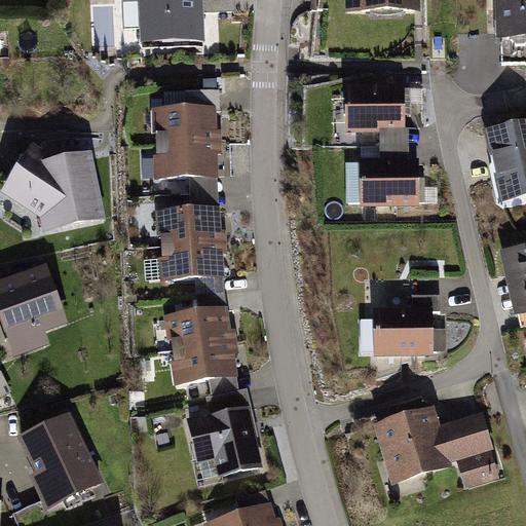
[(137,0),(139,41),(203,39),(202,12),(235,11),(234,0),(137,0)]
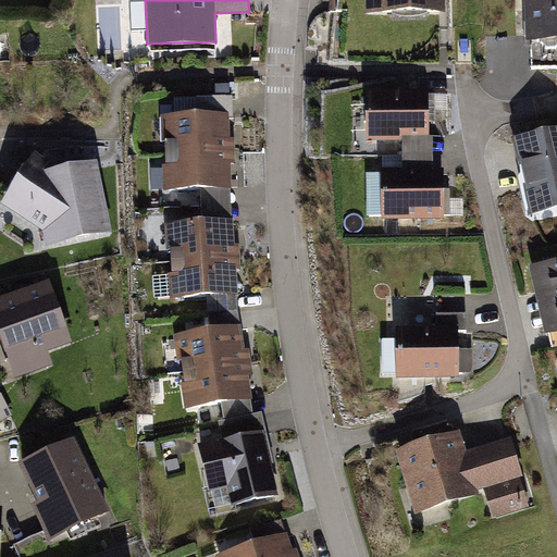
[(440,0),(372,0),(373,13),(440,13),(440,0)]
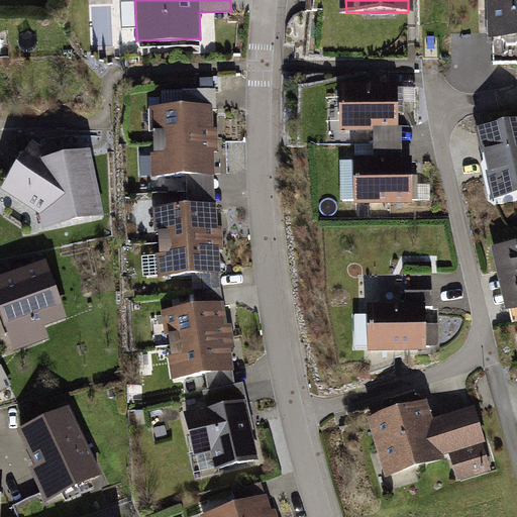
[(516,0),(491,0),(493,41),(516,39),(516,0)]
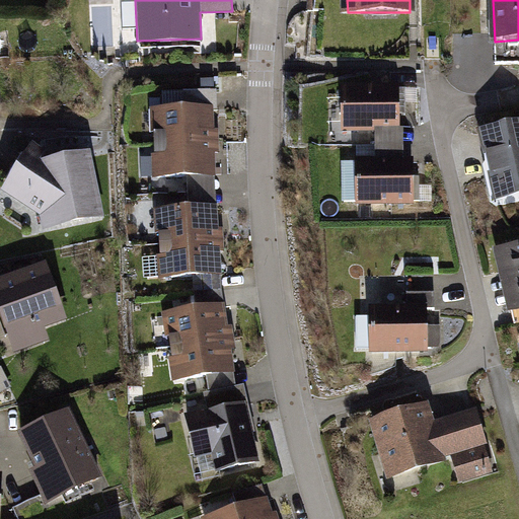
[(398,83),(340,82),(339,129),(377,129),(377,157),(413,158),(425,158),(426,126),(397,126),(398,83)]
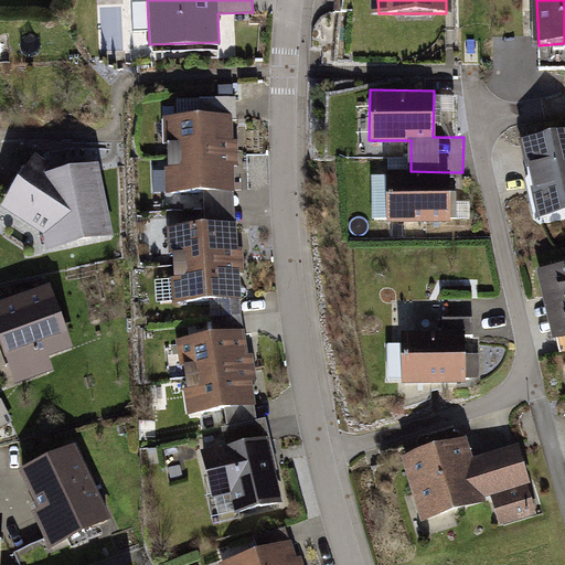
[(231,121),(172,124),(176,194),(235,191),(231,121)]
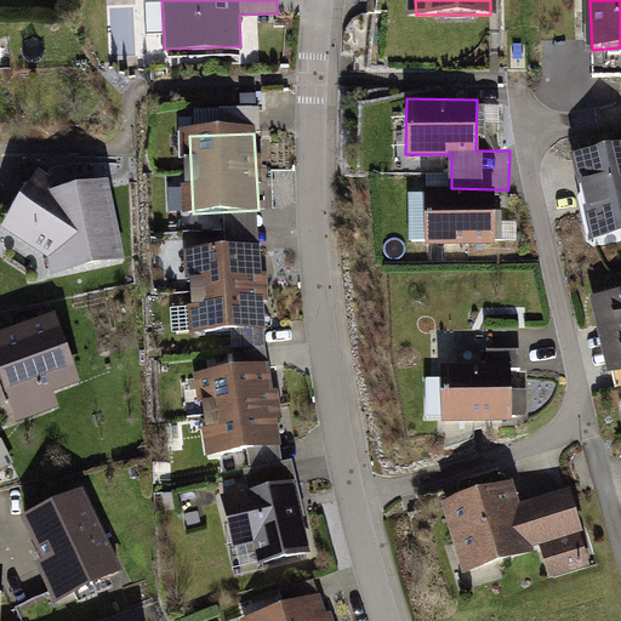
[(620,229),(620,140),(575,151),(593,235),(620,229)]
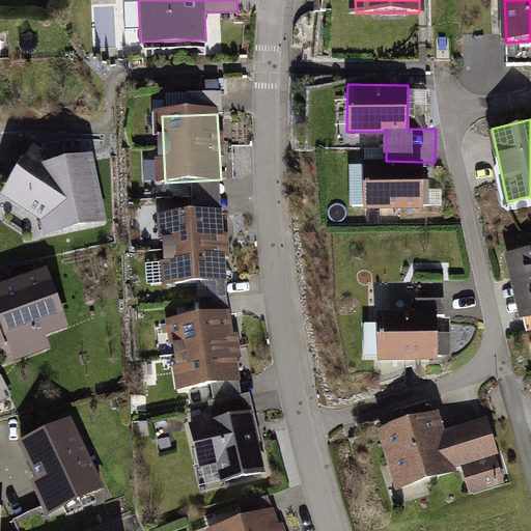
[(101,226),(89,162),(51,169),(35,159),(10,195),(47,220),(50,235),(101,226)]
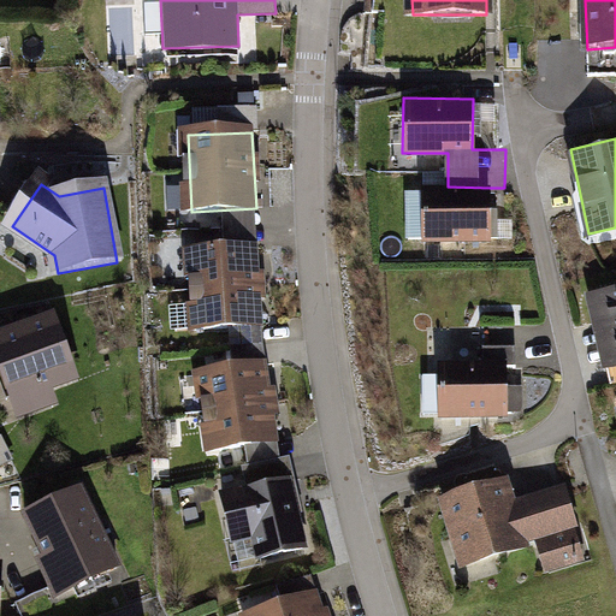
[(490,188),(448,187),(421,187),(421,246),(490,247),(490,188)]
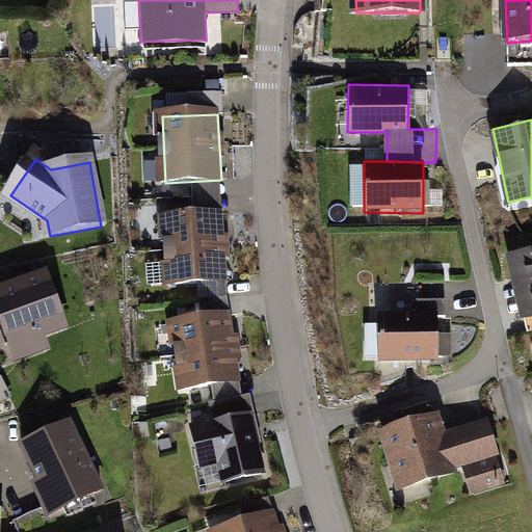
[(220,212),(164,216),(169,285),(227,281),(220,212)]
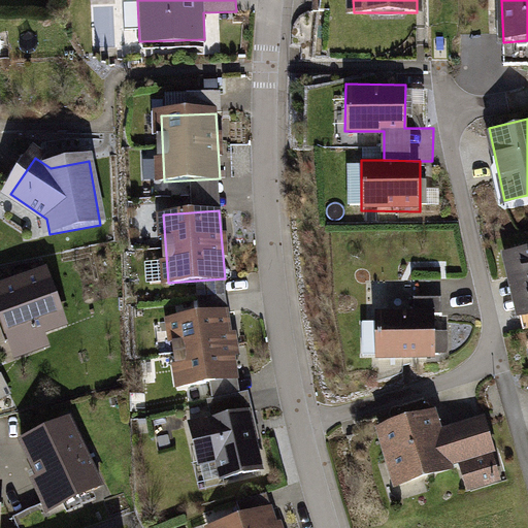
[(527,237),(514,240),(527,308),(527,237)]
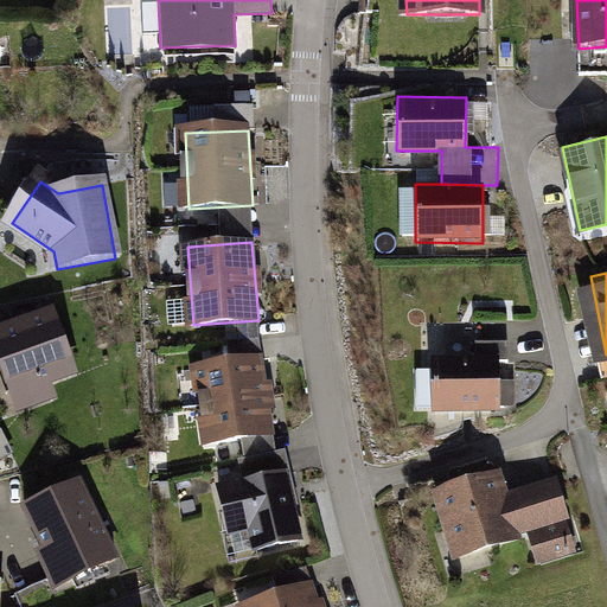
[(82,377),(57,311),(0,331),(0,364),(19,415),(61,400),(56,388),(82,377)]
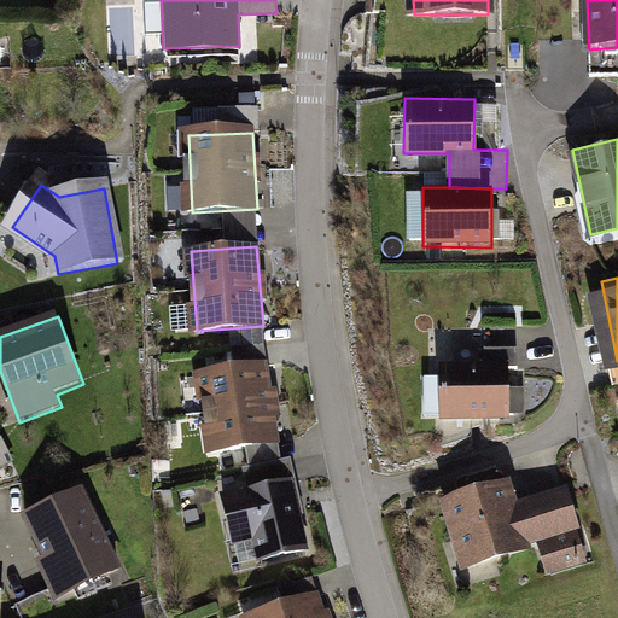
[(233,332),(238,368),(267,363),(261,328),(233,332)]
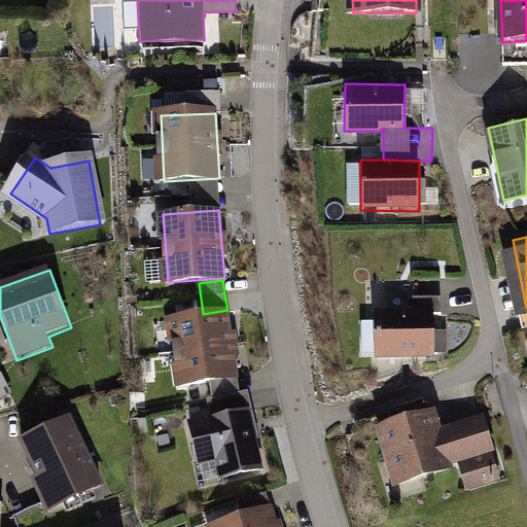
[(432,308),(369,308),(369,353),(432,353),(432,308)]
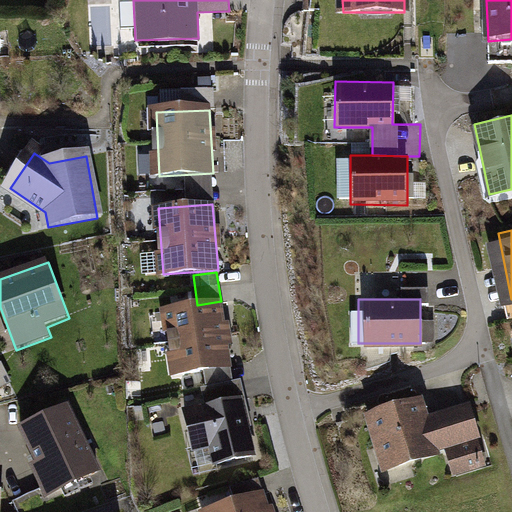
[(153,327),(164,327),(162,301),(151,302),(153,327)]
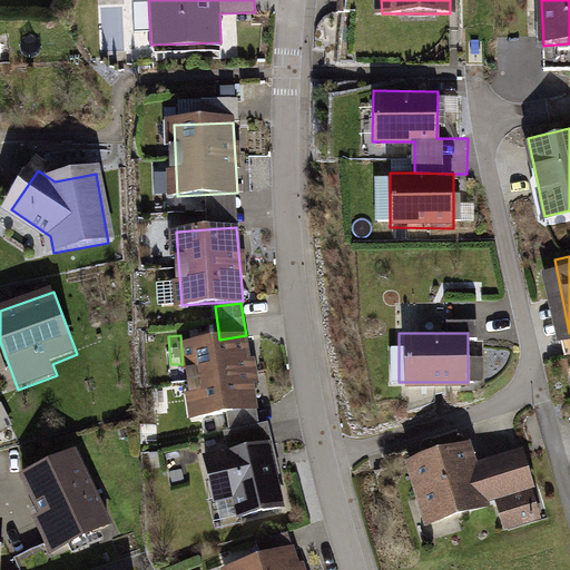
[(219,340),(185,345),(196,418),(257,409),(246,335),(219,340)]
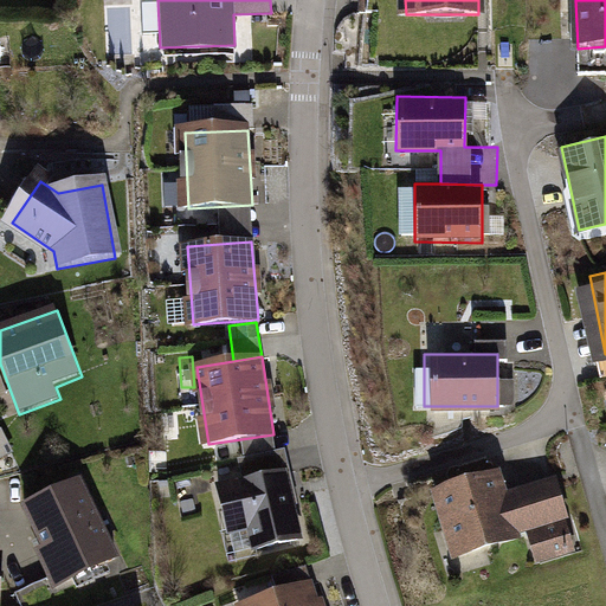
[(502,363),(504,400),(516,399),(514,362),(502,363)]
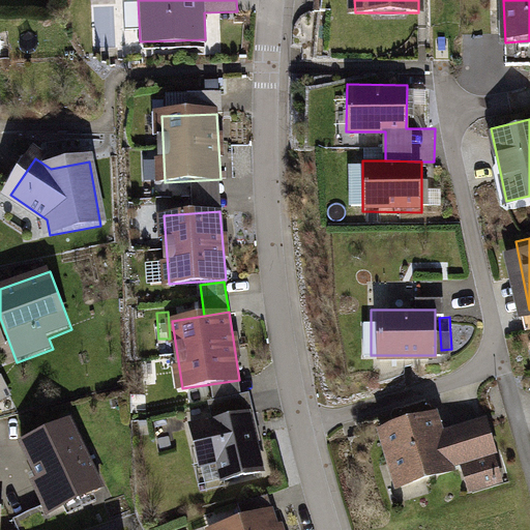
[(212,415),(188,419),(198,464),(216,460),(221,480),(265,472),(249,393),(209,402),(212,415)]
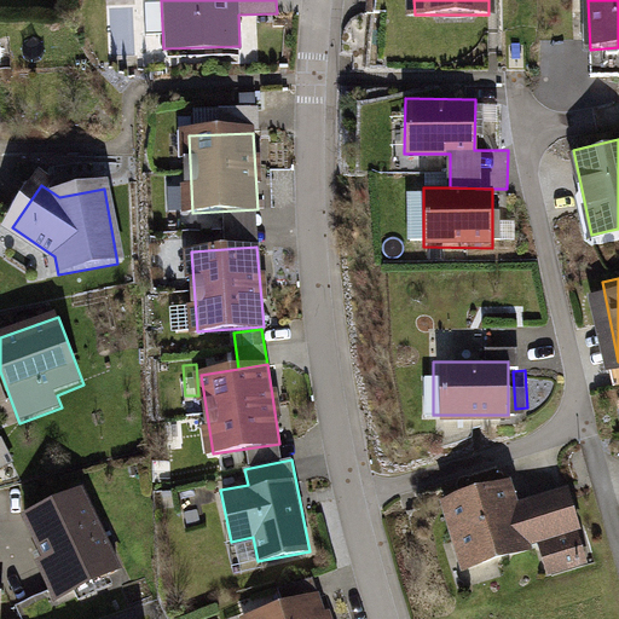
[(538,470),(460,492),(480,567),(607,533),(591,475),(543,487),(538,470)]
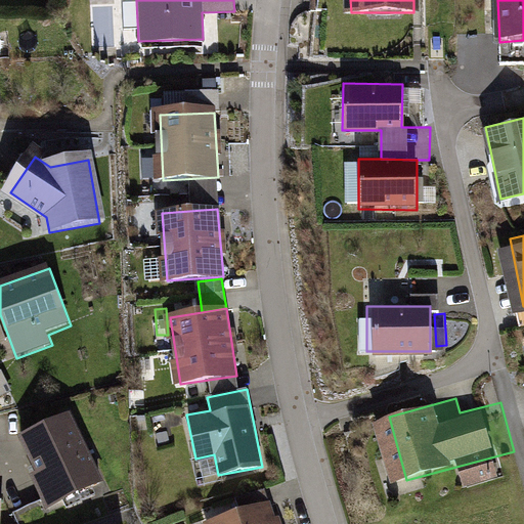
[(115,470),(89,406),(33,429),(57,492),(115,470)]
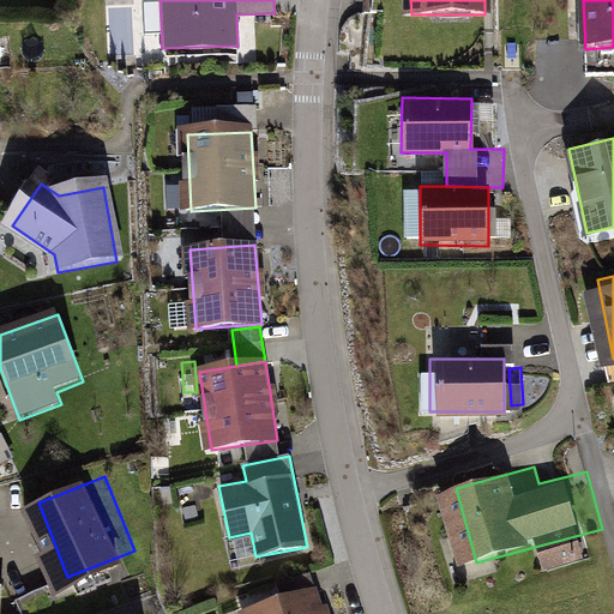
[(319,591),(246,613),(330,613),(329,608),(324,609),(319,591)]
